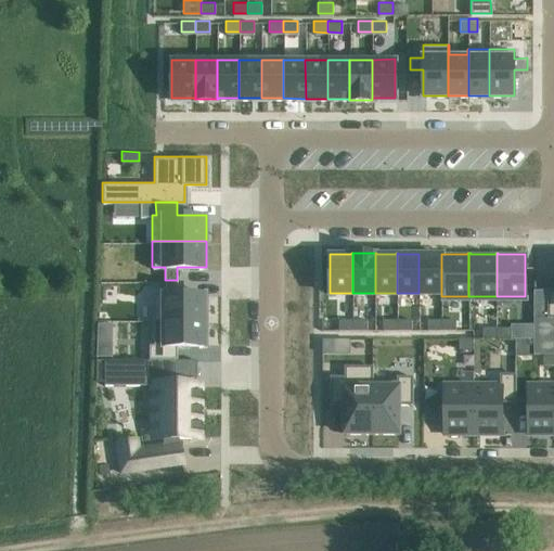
[(419,254),(419,293),(440,293),(440,296),(441,296),(441,254),(419,254)]
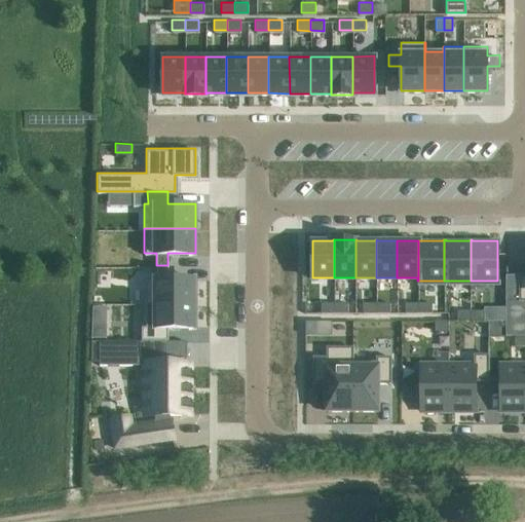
[(144,277),(144,302),(195,302),(195,277),(167,277),(167,265),(156,265),(156,277),(144,277)]
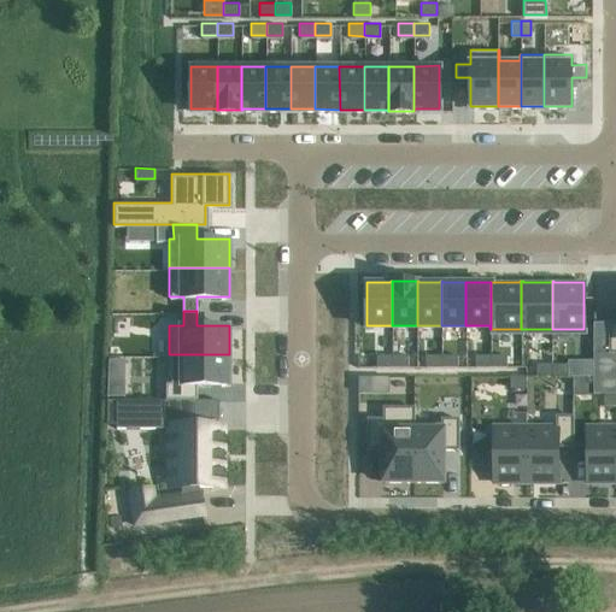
[(593,374),(593,392),(603,392),(615,392),(615,351),(615,319),(609,319),(593,319),(593,358),(593,374)]
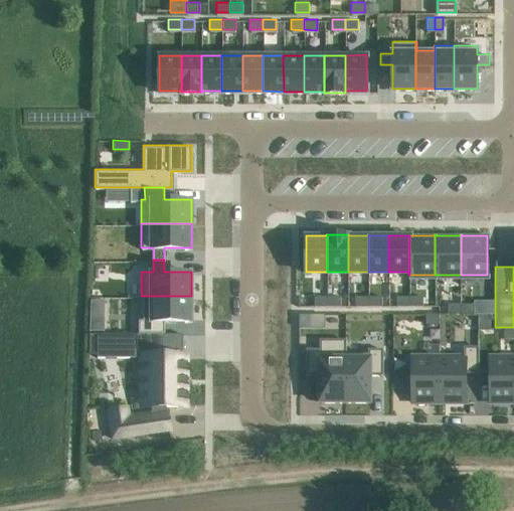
[(327,295),(314,295),(314,305),(327,305),(327,295)]
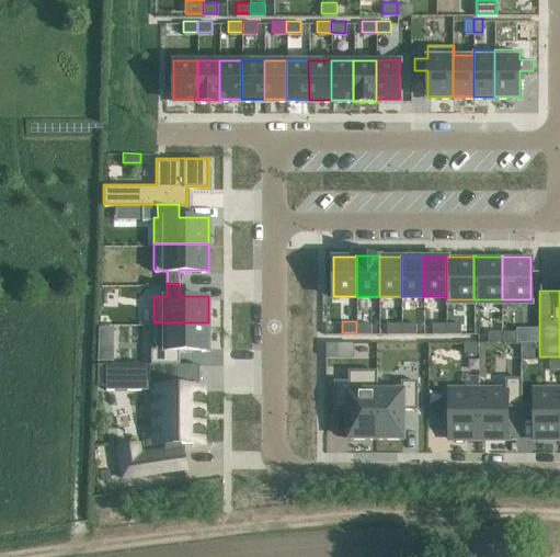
[(370,321),(356,321),(356,332),(370,332),(370,321)]
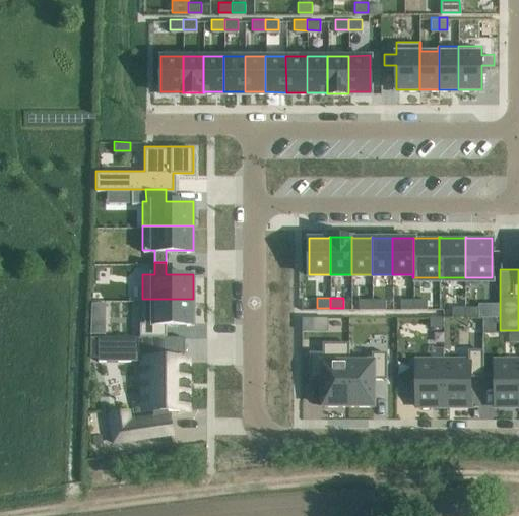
[(359,298),(359,308),(372,308),(372,298),(359,298)]
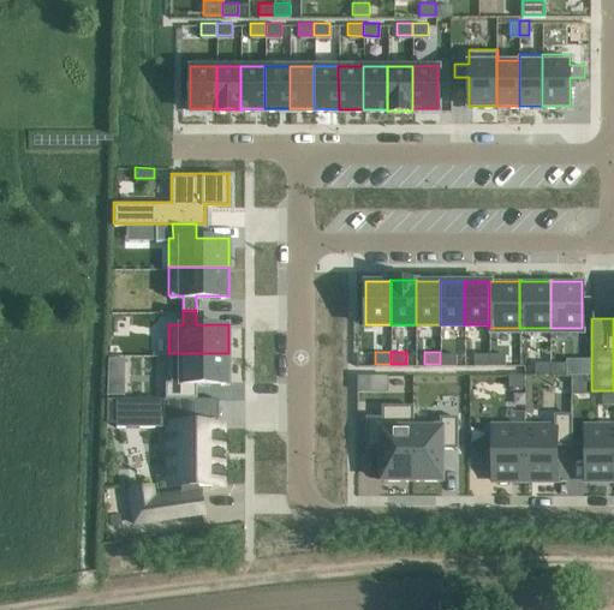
[(440,352),(440,364),(455,364),(455,352),(440,352)]
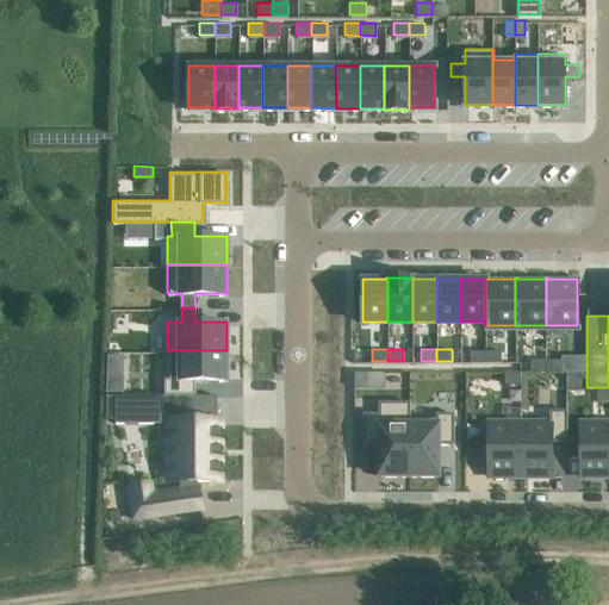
[(470,349),(470,361),(485,361),(485,349),(470,349)]
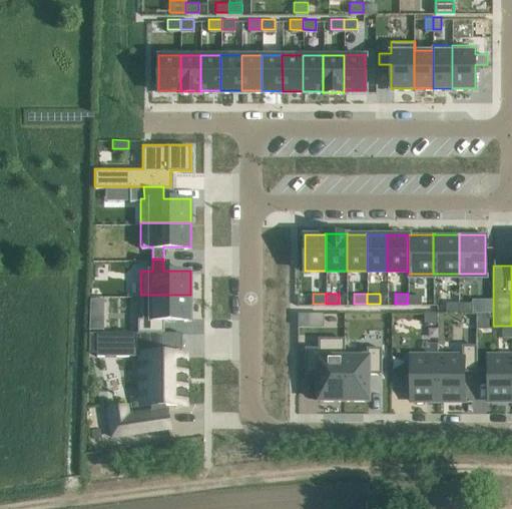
[(408,294),(408,304),(421,304),(421,294),(408,294)]
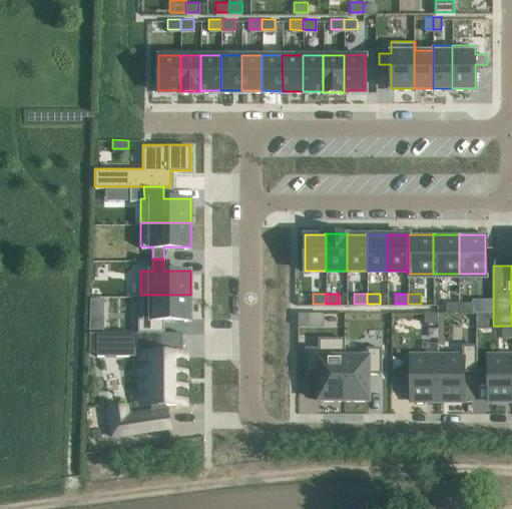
[(137,318),(137,331),(161,331),(163,331),(163,319),(190,319),(190,295),(140,295),(140,296),(140,318),(137,318)]
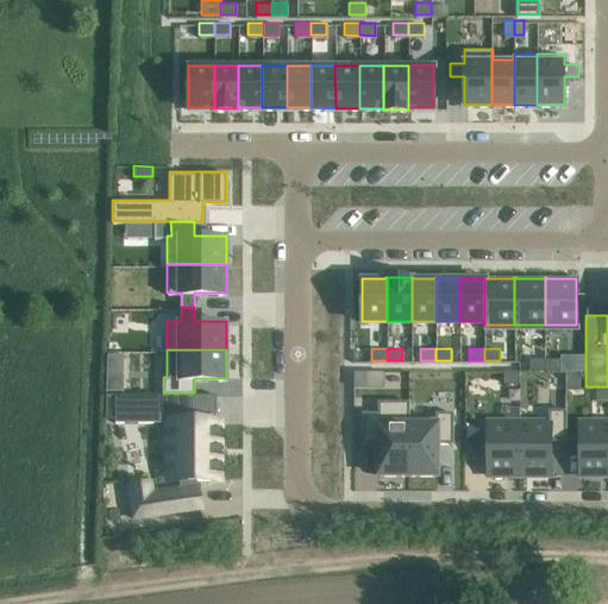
[(530,357),(530,369),(545,369),(545,357),(530,357)]
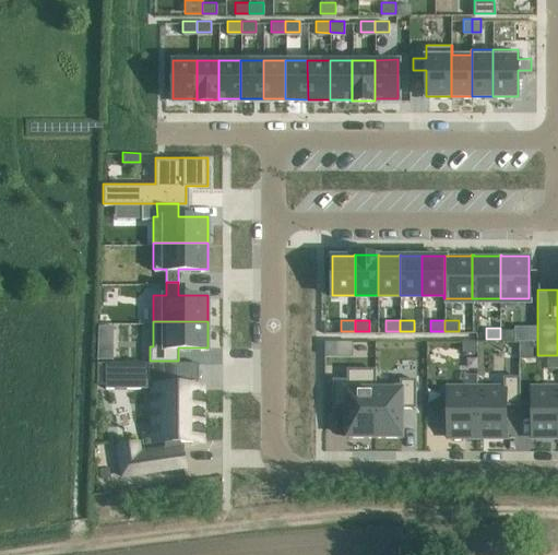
[(500,328),(500,339),(514,339),(514,328),(500,328)]
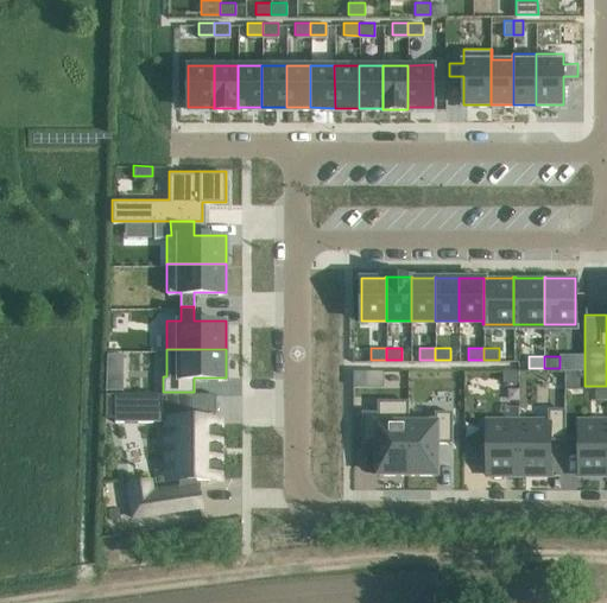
[(106,368),(106,388),(121,388),(121,368),(106,368)]
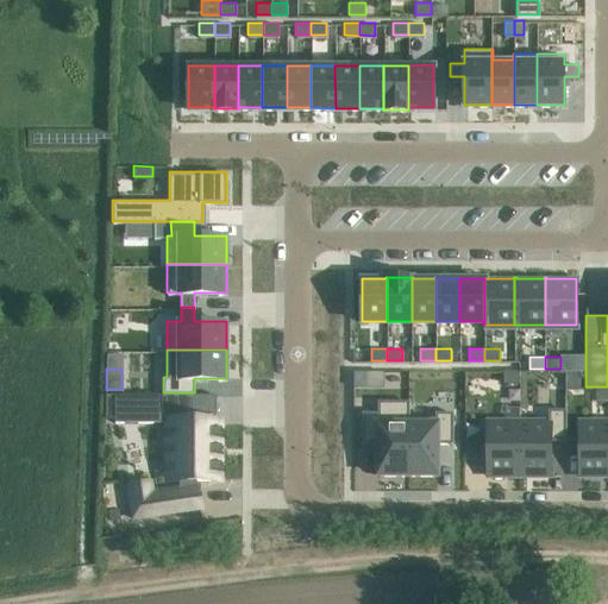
[(352,369),(352,384),(363,384),(363,370),(352,369)]
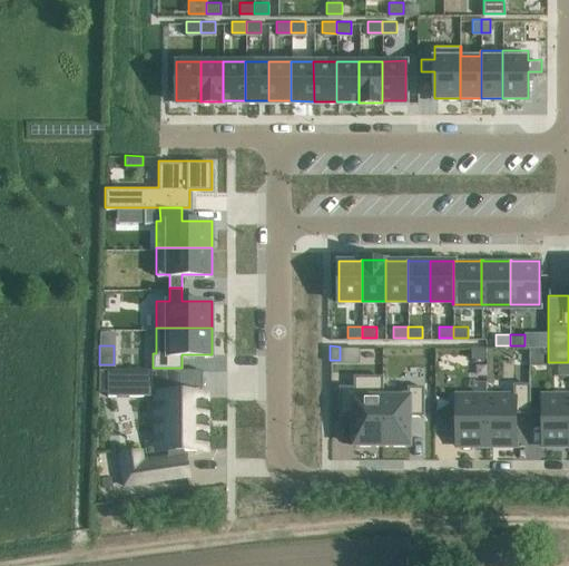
[(471,345),(471,357),(486,357),(486,345),(471,345)]
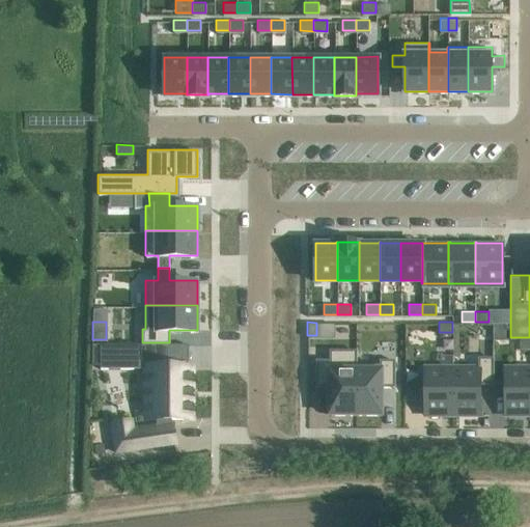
[(529,336),(519,337),(519,348),(529,347),(529,336)]
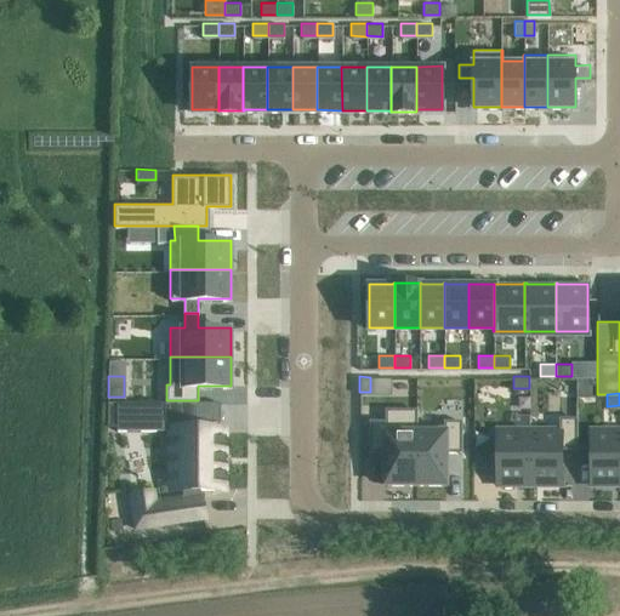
[(117,400),(117,425),(117,429),(165,429),(170,429),(183,429),(182,486),(182,495),(174,497),(154,500),(153,489),(130,492),(135,526),(205,515),(202,494),(200,494),(200,488),(225,488),(225,479),(227,479),(227,478),(225,478),(225,472),(227,472),(227,471),(225,471),(225,462),(227,462),(227,461),(225,461),(225,455),(227,455),(227,454),(225,454),(225,444),(227,444),(227,443),(225,443),(225,437),(227,437),(227,435),(225,435),(225,427),(195,427),(195,400),(166,400),(117,400)]
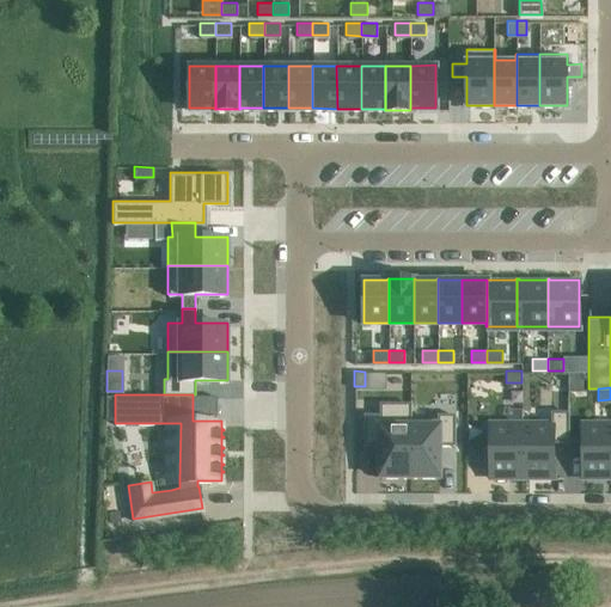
[(364,414),(364,443),(379,443),(379,476),(410,476),(410,418),(410,402),(379,402),(379,414),(364,414)]
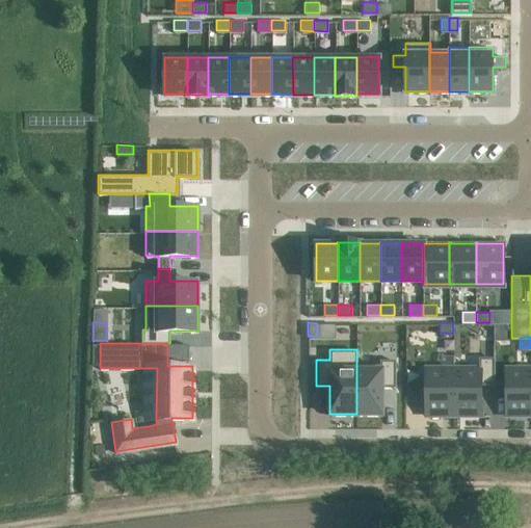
[(426,367),(426,414),(452,414),(452,415),(453,415),(453,367),(453,353),(440,353),(440,367),(426,367)]
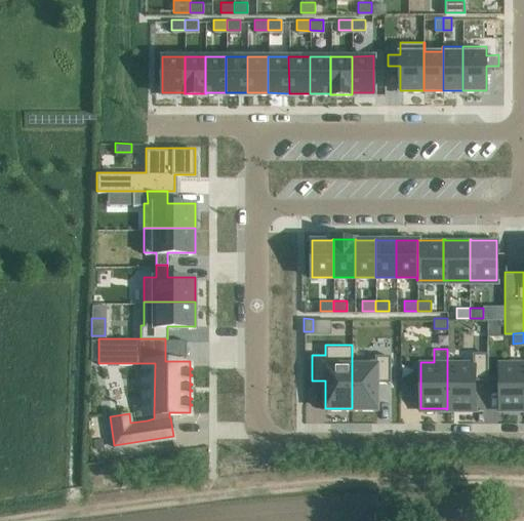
[(447,362),(447,409),(448,409),(448,408),(474,408),(474,378),(487,378),(487,352),(486,352),(473,352),(473,362),(447,362)]
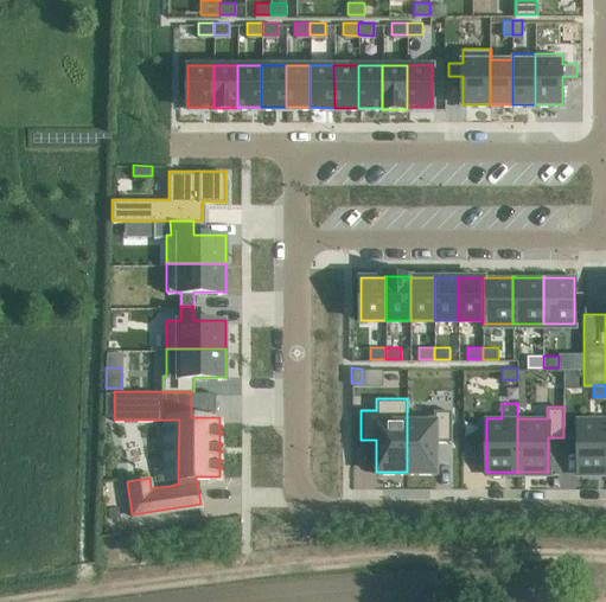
[(407,415),(407,472),(435,472),(435,440),(451,440),(451,409),(434,409),(434,415),(407,415)]
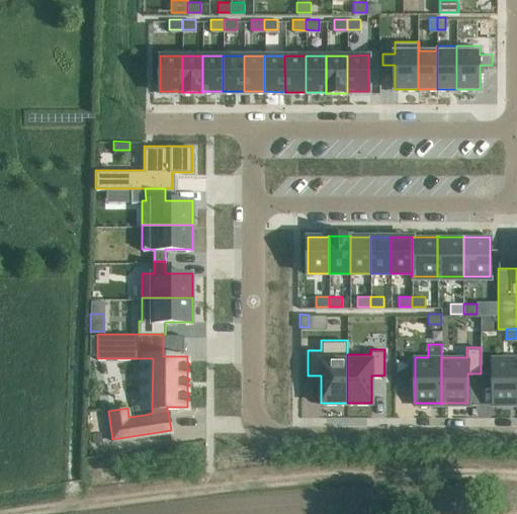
[(493,401),(493,403),(516,403),(516,356),(493,357),(493,401)]
